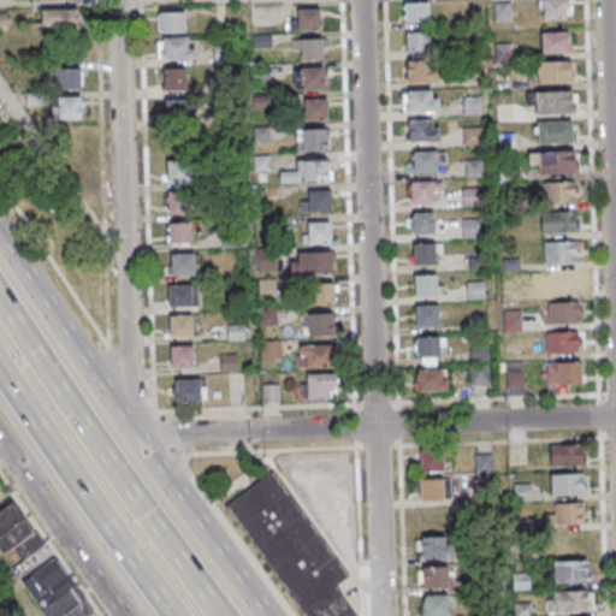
[(569,0),(542,0),(542,18),(570,18),(569,0)]
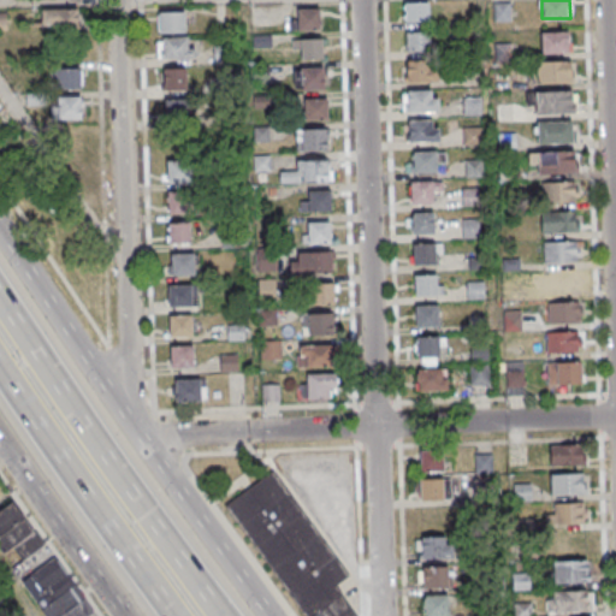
[(403,1),(403,22),(430,22),(430,1),(403,1)]
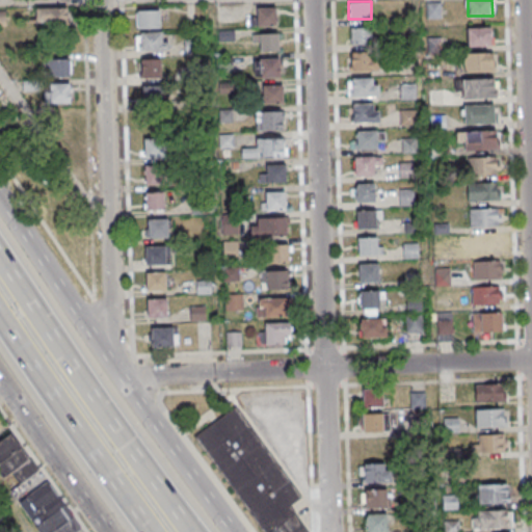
[(439,2),(427,2),(427,18),(439,18),(439,2)]
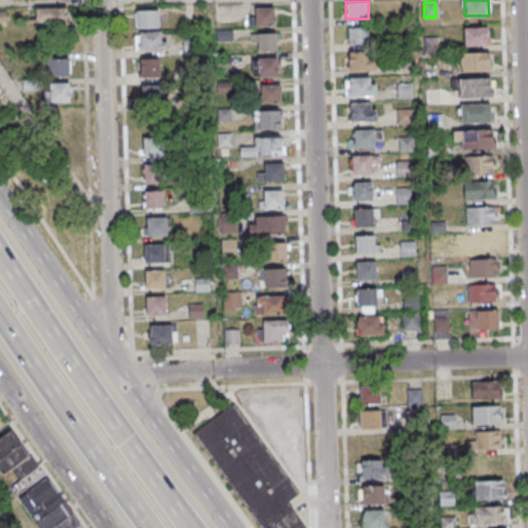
[(274,6),(254,6),(254,25),(274,25),(274,6)]
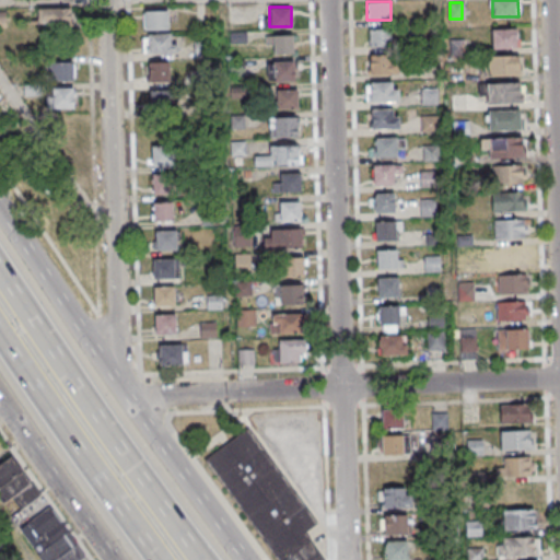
[(70,9),(36,9),(36,26),(70,26),(70,9)]
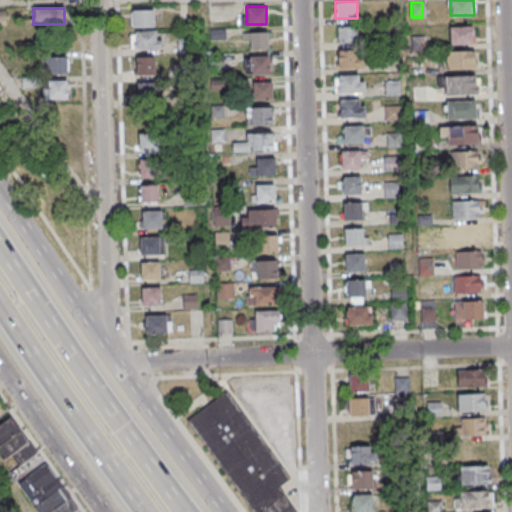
[(153,11),(130,11),(130,28),(153,28),(153,11)]
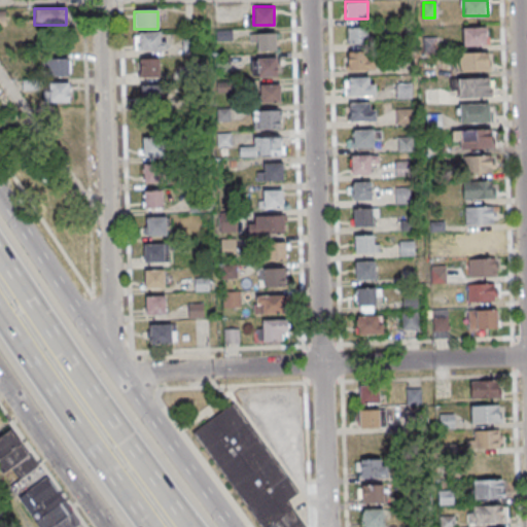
[(486,26),(463,26),(463,45),(486,45),(486,26)]
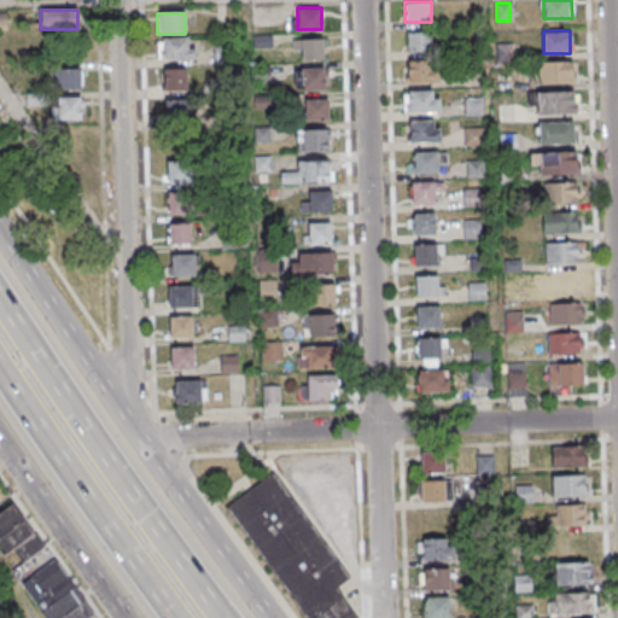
[(407,31),(407,52),(433,52),(433,31),(407,31)]
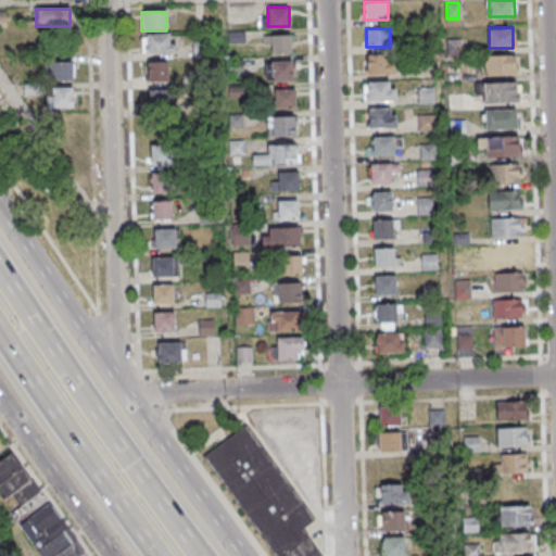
[(291,34),(267,34),(267,53),(291,53),(291,34)]
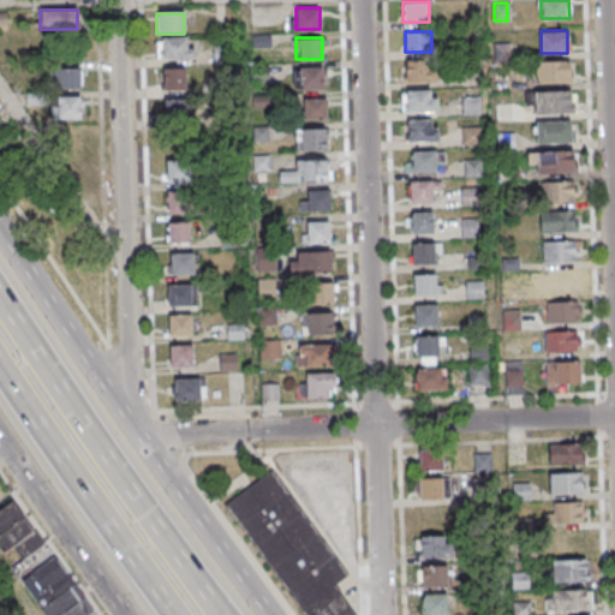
[(159,39),(159,59),(192,59),(192,39),(159,39)]
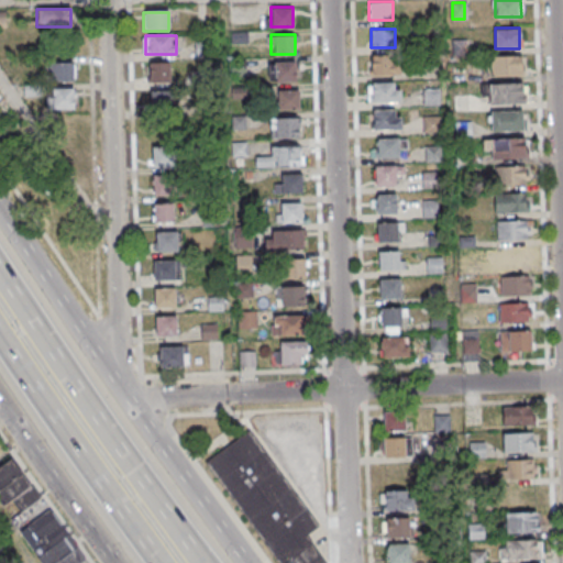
[(212,57),(212,42),(195,42),(195,57),(212,57)]
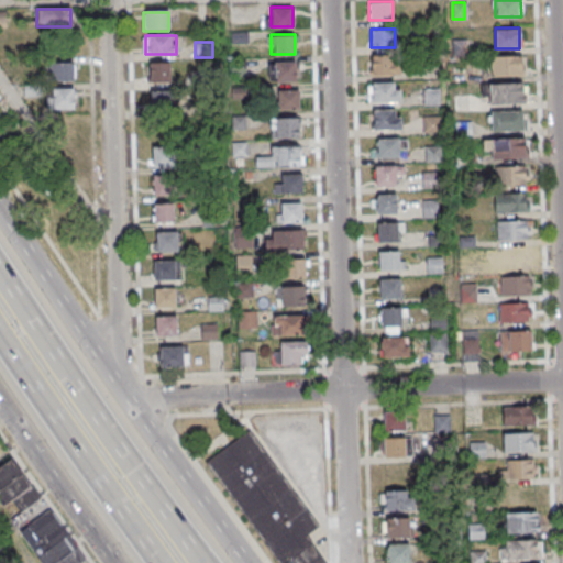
[(371,74),(399,74),(399,55),(371,55),(371,74)]
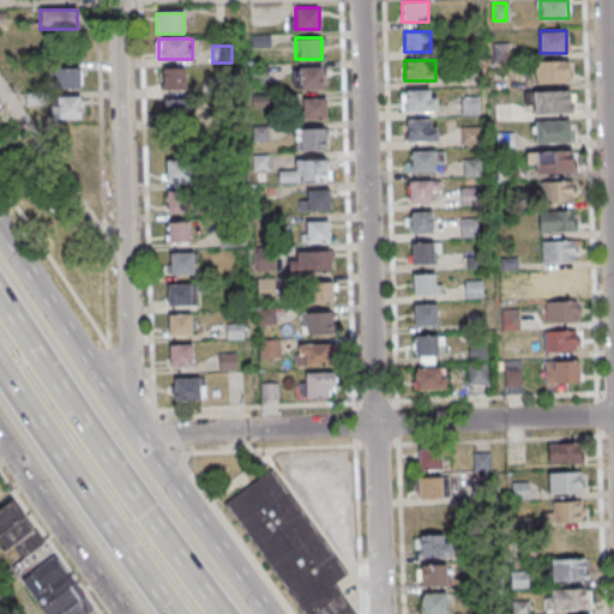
[(535,84),(570,84),(570,61),(535,61),(535,84)]
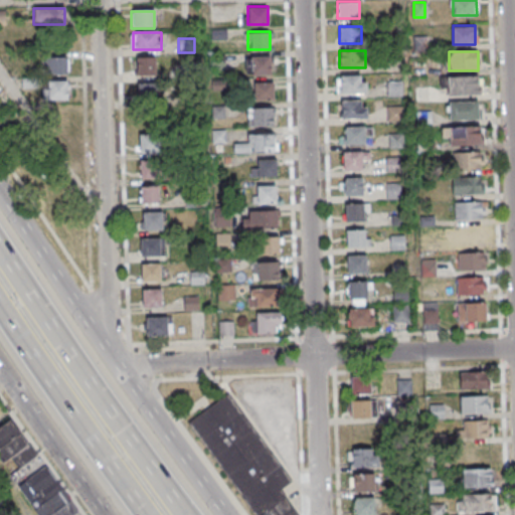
[(156,56),(135,56),(135,75),(156,75),(156,56)]
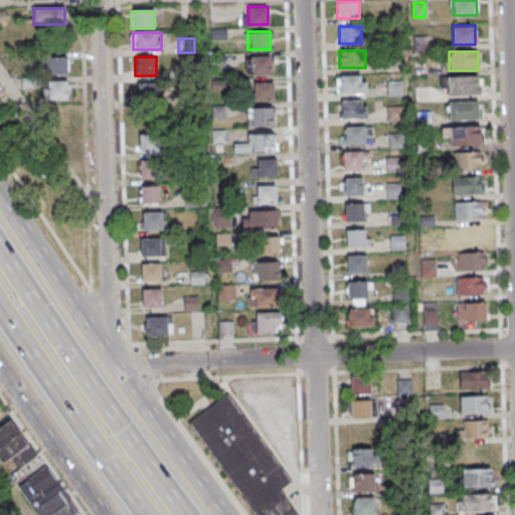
[(271,56),(244,56),(244,74),(271,74),(271,56)]
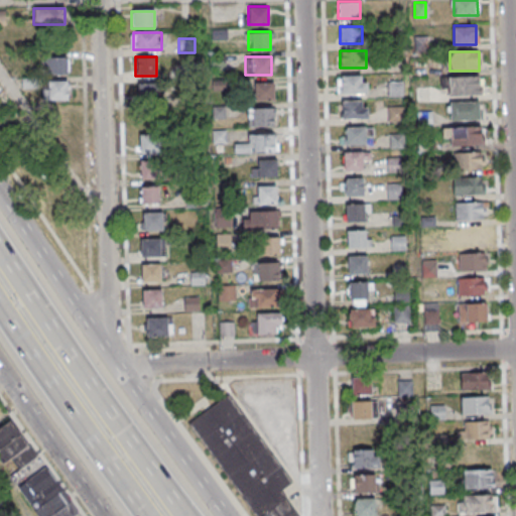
[(68,58),(44,58),(44,75),(68,75),(68,58)]
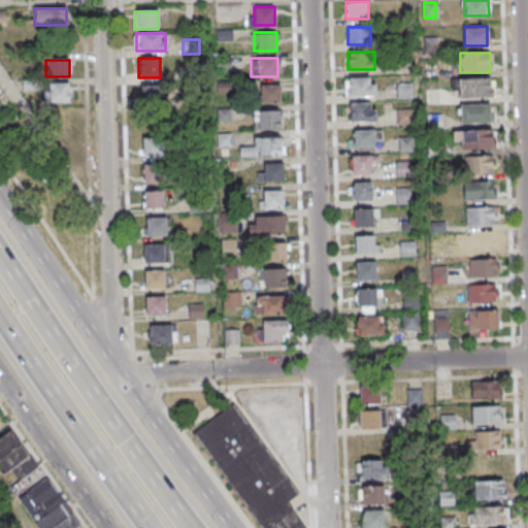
[(375,76),(344,76),(344,96),(375,96),(375,76)]
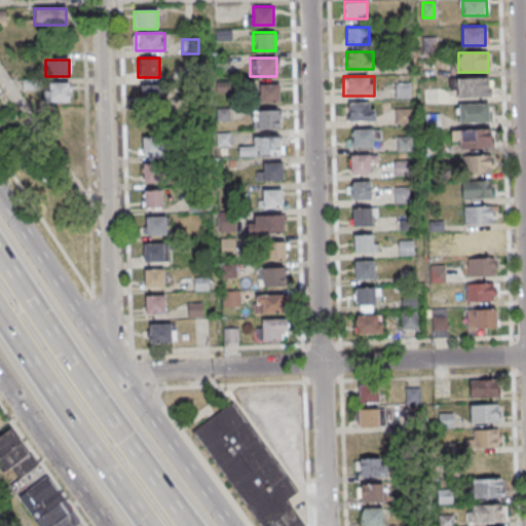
[(456,79),(456,98),(489,98),(489,79),(456,79)]
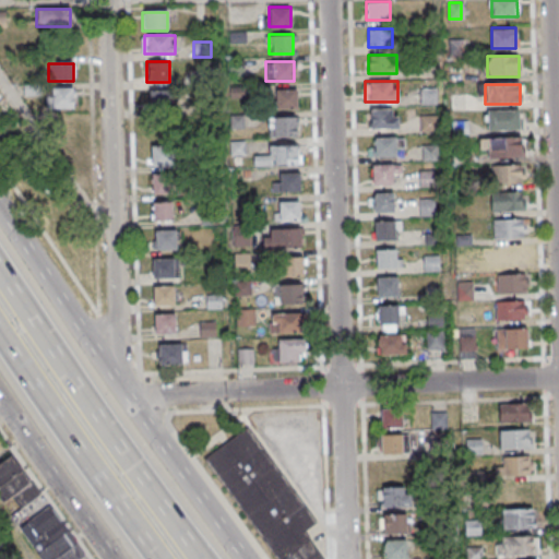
[(73,88),(47,88),(47,108),(73,108),(73,88)]
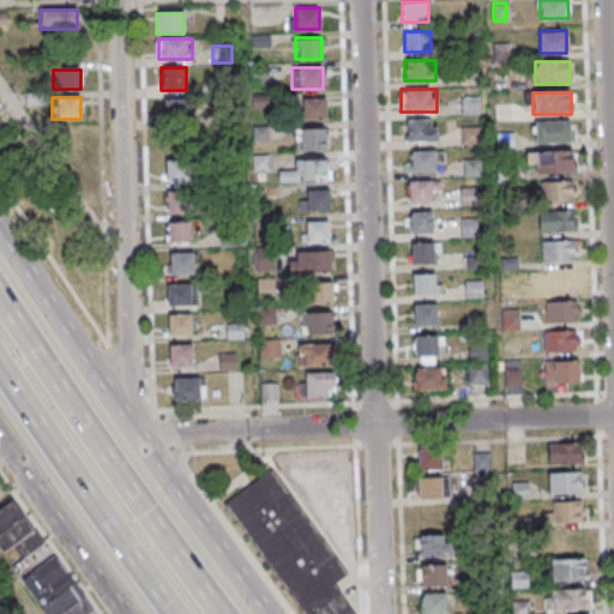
[(298,98),(298,120),(326,119),(326,97),(298,98)]
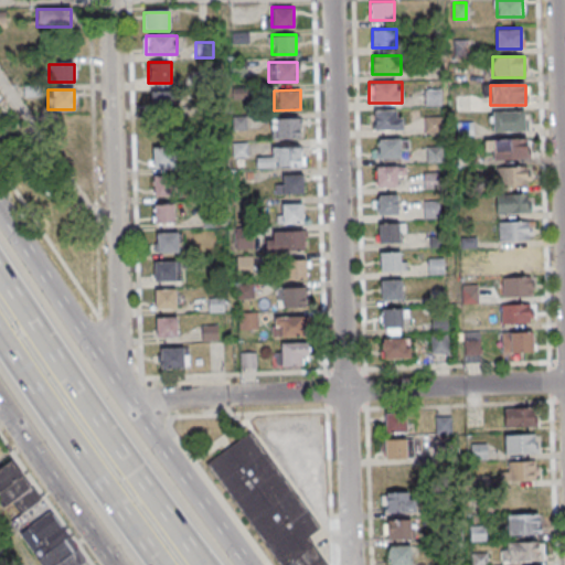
[(428,91),(445,89),(446,106),(428,106),(428,91)]
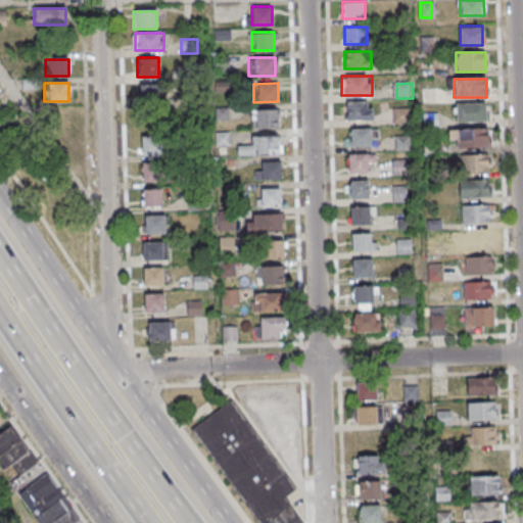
[(140,85),(140,107),(162,107),(162,85),(140,85)]
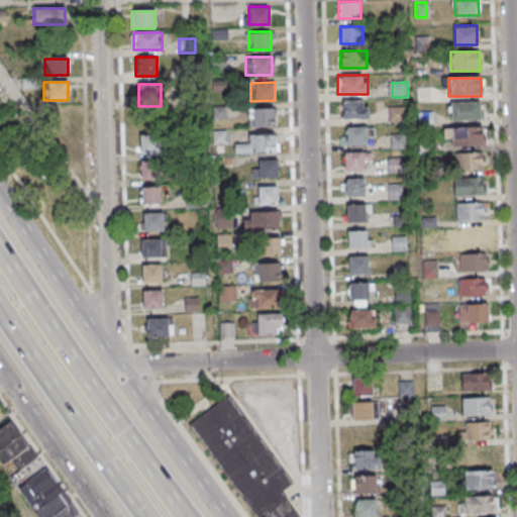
[(368,119),(368,100),(338,100),(338,119),(368,119)]
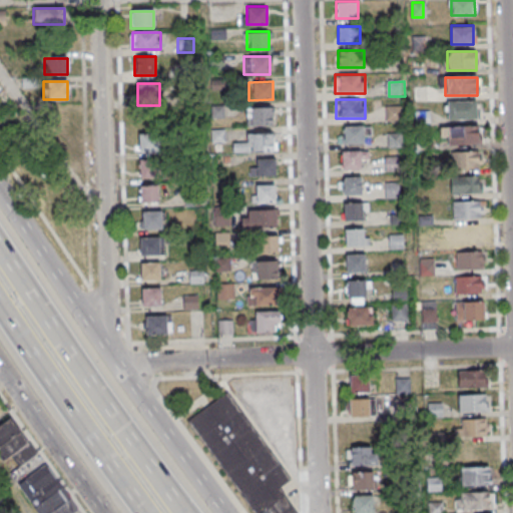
[(478,101),(447,101),(447,119),(478,119),(478,101)]
